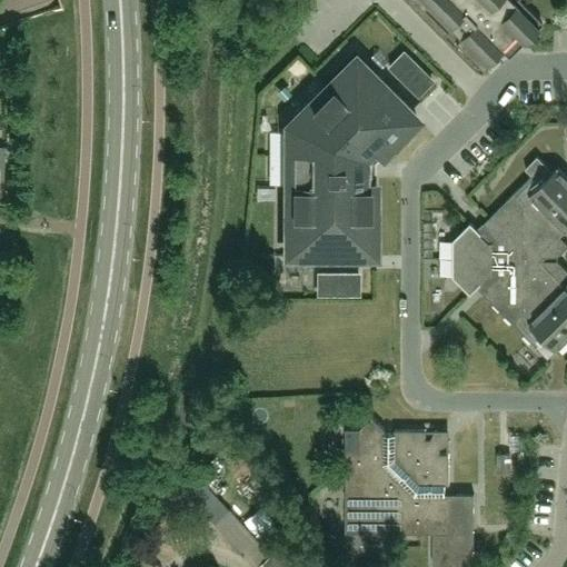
[(514,38),(520,46),(540,26),(514,0),(410,0),(480,70),(514,38)]
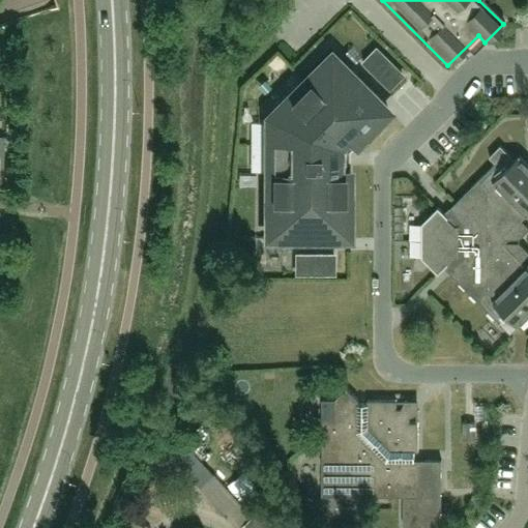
[(360,64),(387,91),(400,78),(374,51),(360,64)]
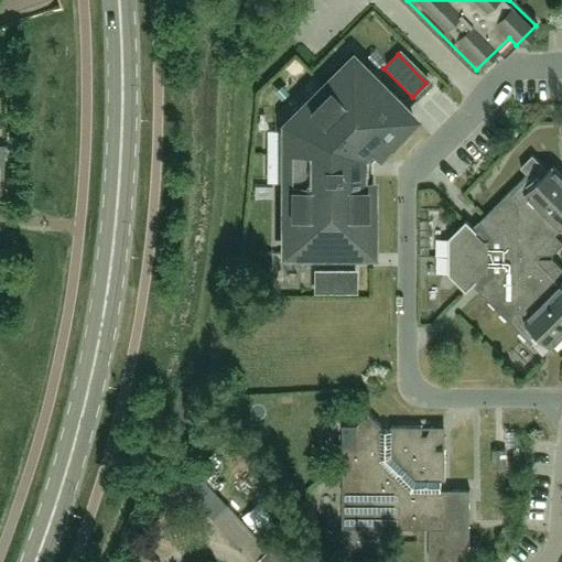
[(282,256),(369,256),(369,180),(360,180),(361,163),(370,163),(412,121),(349,60),(283,129),(282,256)]
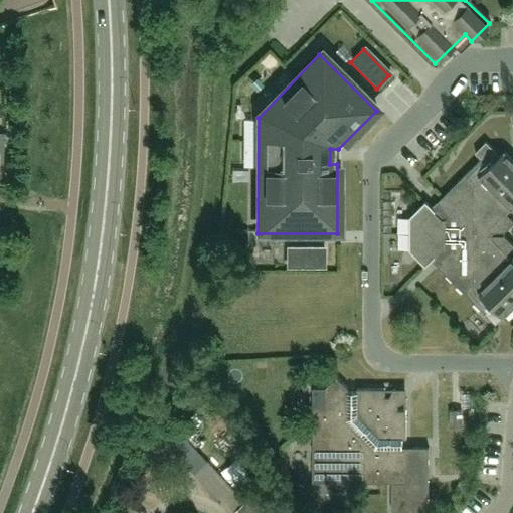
[(512,162),(504,153),(500,157),(486,143),(475,154),(481,160),(437,204),(439,207),(434,212),(424,203),(408,219),(408,235),(503,236),(503,234),(512,224),(512,223),(506,216),(510,212),(512,214),(512,162)]
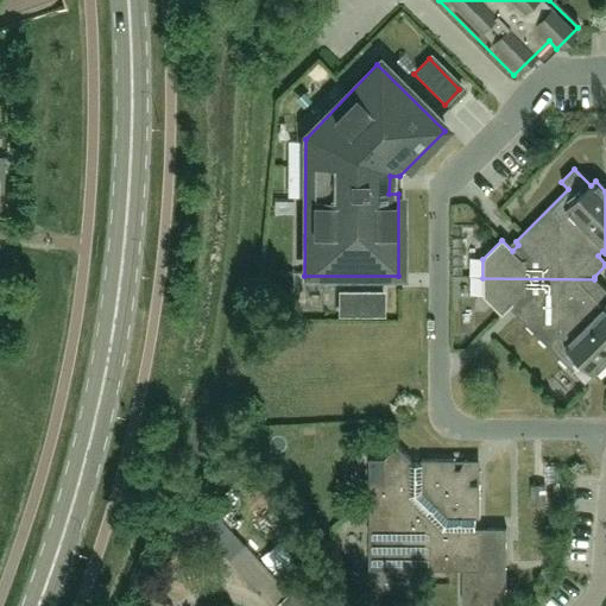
[(605,303),(603,308),(598,302),(605,294),(605,292),(594,282),(594,279),(483,278),(483,298),(502,317),(512,307),(518,314),(516,316),(585,386),(605,366),(605,303)]
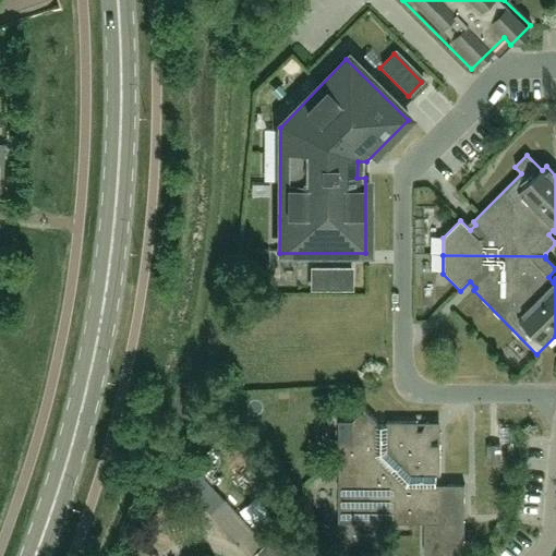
[(349,290),(349,270),(310,270),(310,291),(349,290)]
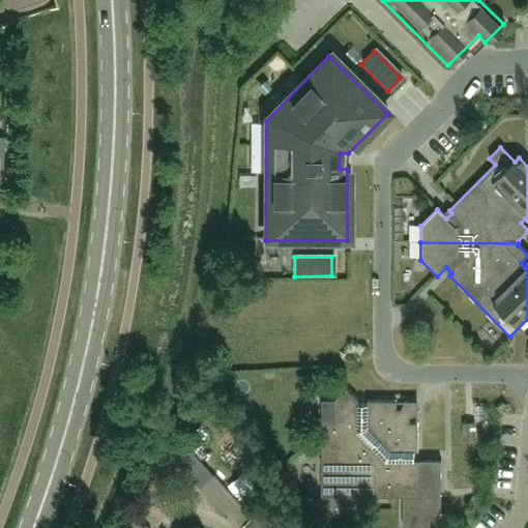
[(321,464),(321,487),(333,499),(356,499),(399,499),(403,499),(402,527),(440,527),(440,506),(440,504),(440,498),(440,473),(440,462),(429,463),(413,463),(413,453),(417,453),(417,430),(417,424),(408,424),(408,419),(401,411),(396,411),(396,403),(367,403),(367,407),(357,407),(357,403),(346,390),(333,403),(321,403),(321,421),(321,464)]
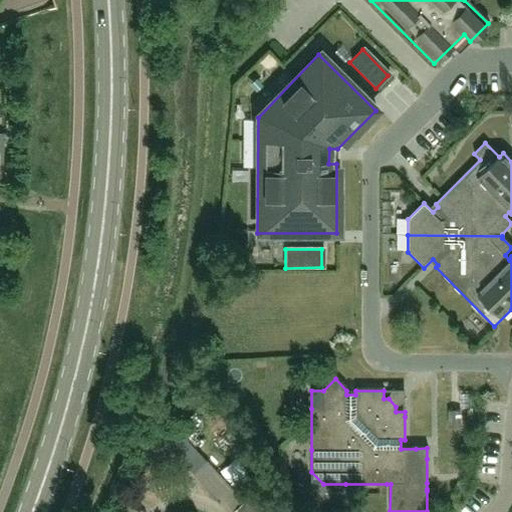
[(460,428),(460,412),(451,412),(448,412),(448,428),(460,428)]
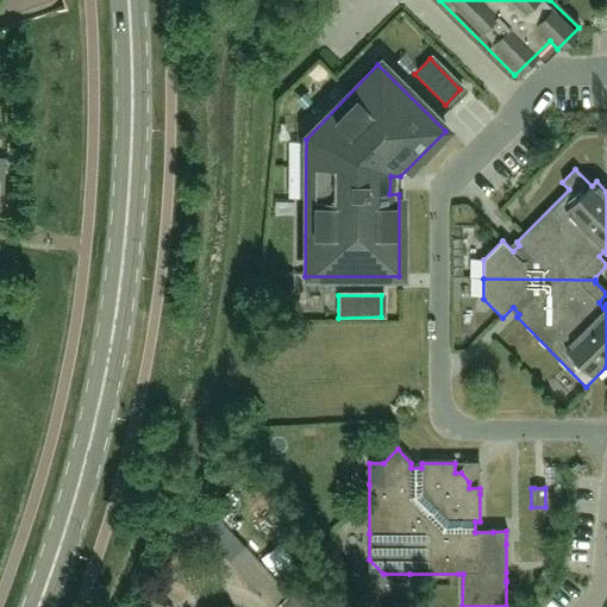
[(244,549),(230,562),(254,588),(248,593),(257,604),(267,594),(274,602),(285,592),(244,549)]
